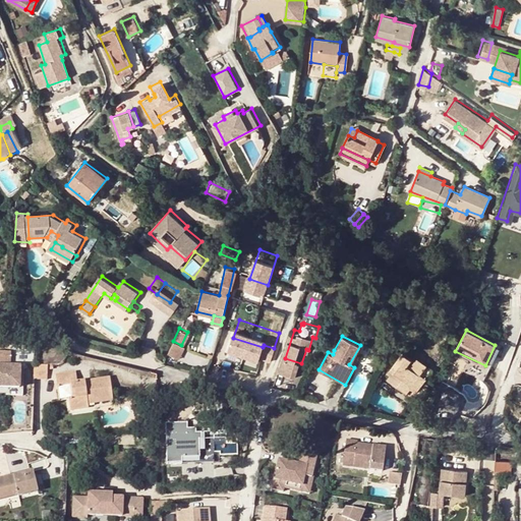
[(181,345),(173,341),(167,353),(176,358),(183,346),(181,345)]
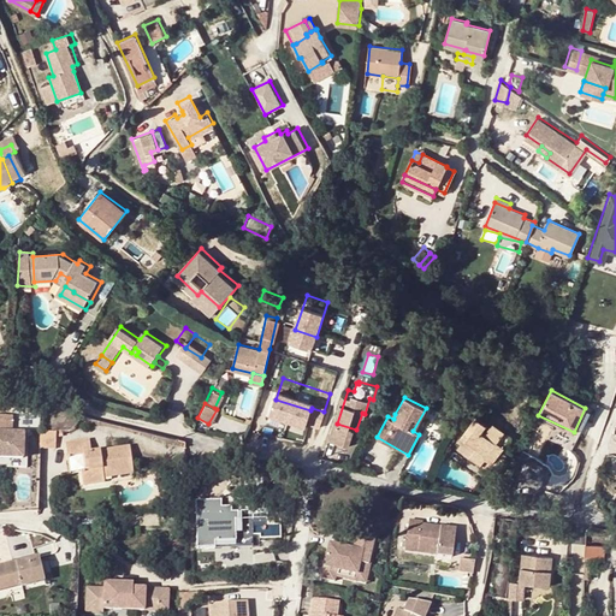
[(0,456),(22,457),(22,434),(12,433),(12,416),(0,415),(0,456)]
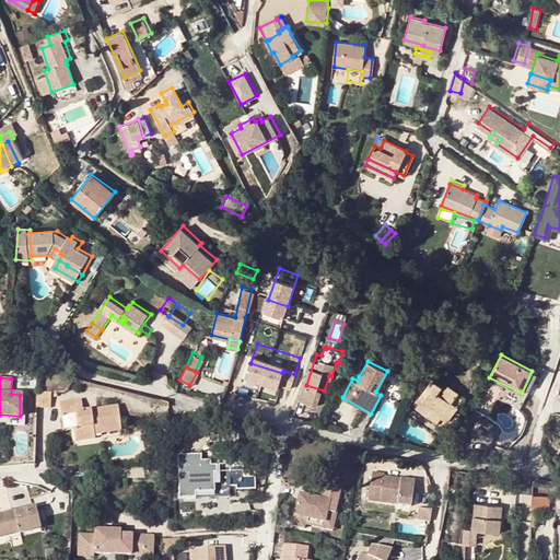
[(432,413),(439,418),(451,403),(440,395),(443,388),(442,387),(431,380),(415,401),(418,404),(423,408),(421,412),(428,418),(432,413)]
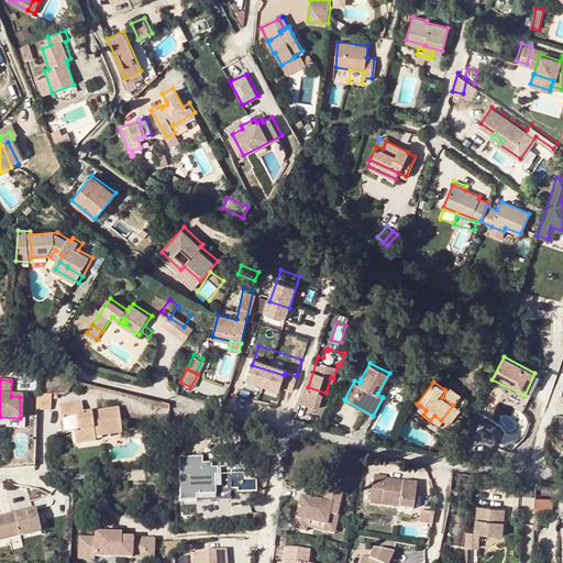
[(453,405),(459,409),(465,400),(446,386),(444,389),(445,390),(442,397),(453,405)]
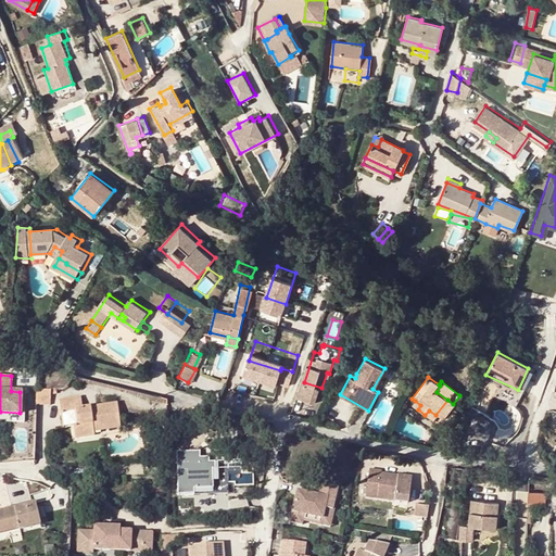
[(49,389),(35,388),(35,404),(49,405),(49,389)]
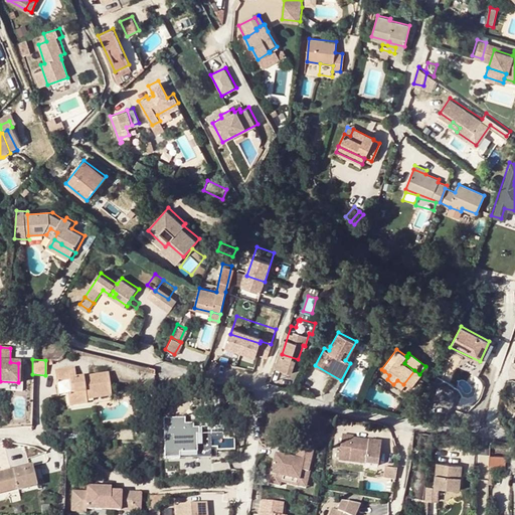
[(155,379),(158,367),(121,361),(119,372),(155,379)]
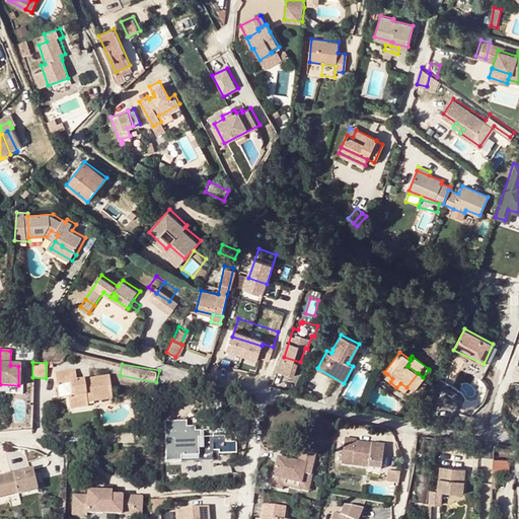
[(91,395),(109,393),(107,374),(76,379),(74,369),(55,372),(56,378),(56,382),(68,380),(70,395),(67,395),(69,408),(87,405),(86,401),(85,396),(85,393),(91,392),(91,395)]
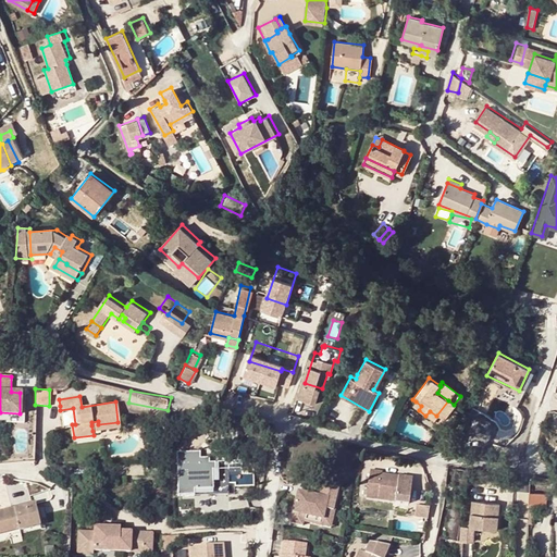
[(454,405),(448,400),(436,416),(442,420),(454,405)]
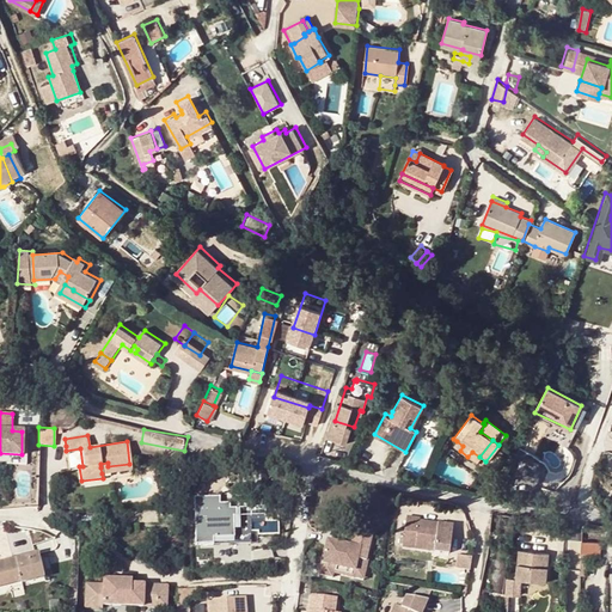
[(44,499),(43,450),(32,450),(32,464),(20,464),(20,499),(44,499)]
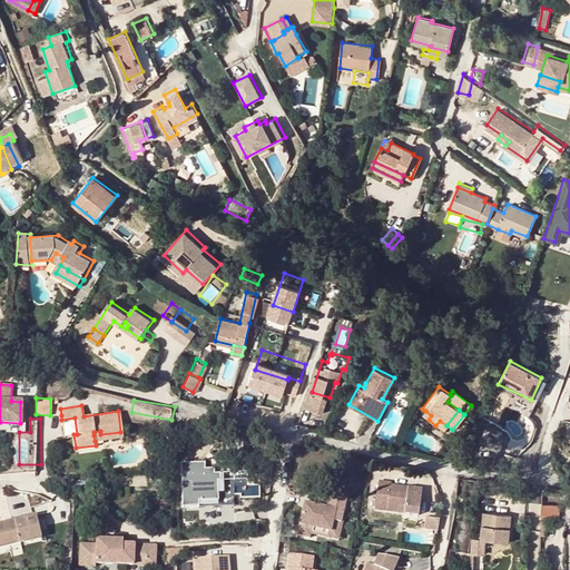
[(443,431),(446,425),(440,421),(435,425),(443,431)]
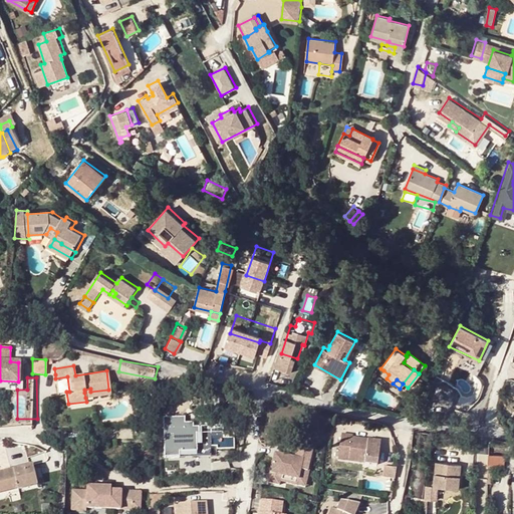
[(145,387),(145,396),(155,396),(155,387),(145,387)]
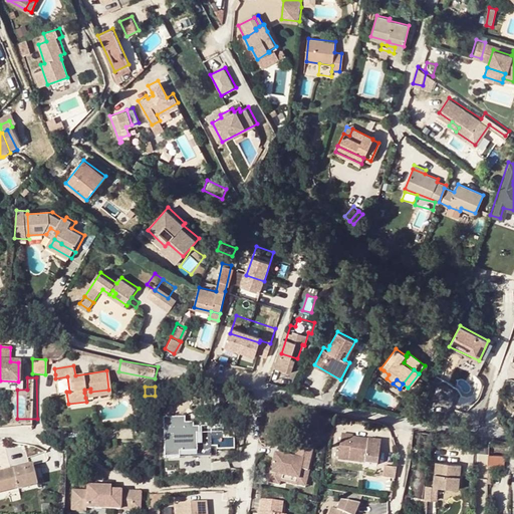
[(84,393),(85,398),(109,394),(108,390),(90,392),(84,393)]
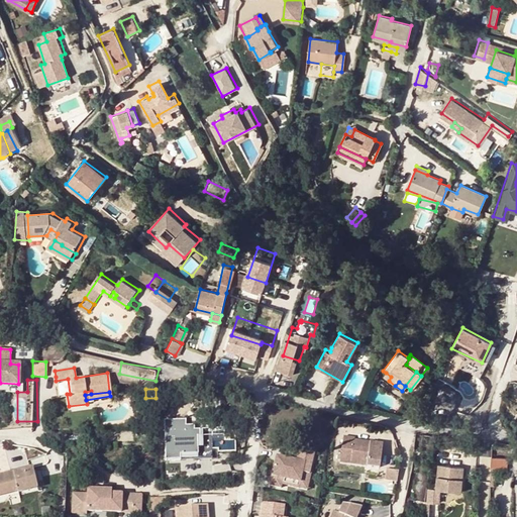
[(185,416),(164,416),(165,456),(180,456),(180,451),(197,451),(197,433),(200,433),(199,426),(194,426),(194,422),(186,422),(185,416)]
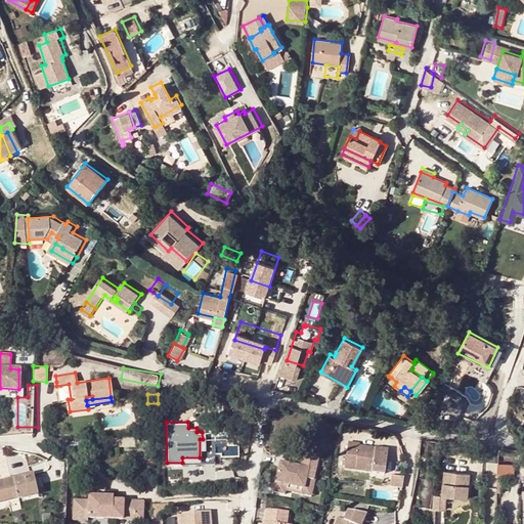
[(346,468),(373,473),(386,474),(389,450),(360,446),(360,443),(350,442),(346,468)]
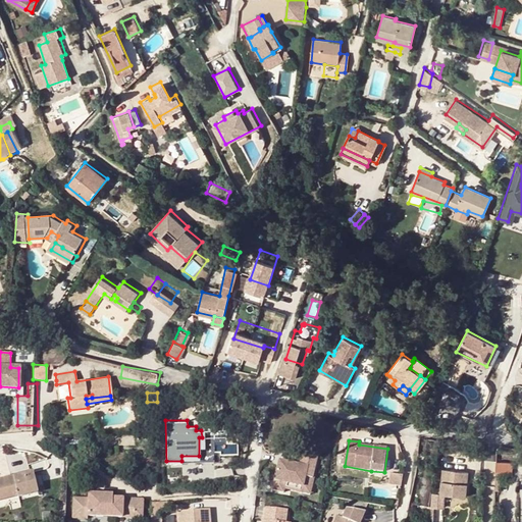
[(300,468),(301,465),(285,460),(277,483),(290,484),(316,488),(318,481),(316,481),(322,460),(308,456),(305,466),(304,469),(300,468)]
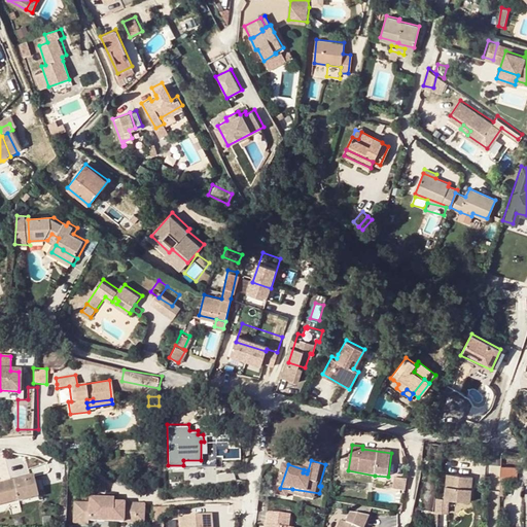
[(500,476),(504,476),(517,477),(517,467),(517,465),(501,465),(500,476)]
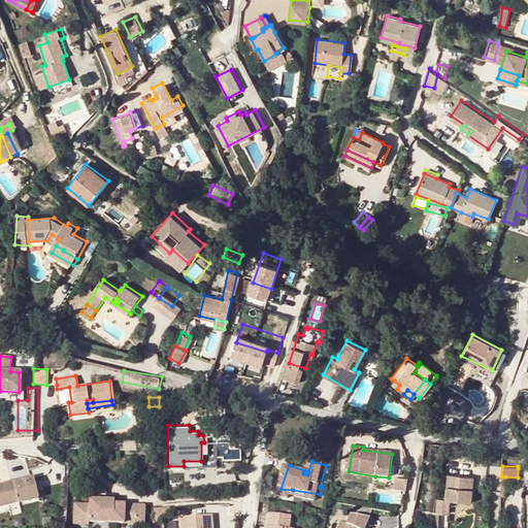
[(0,499),(17,495),(18,501),(38,496),(33,474),(10,481),(5,482),(0,483),(0,499)]
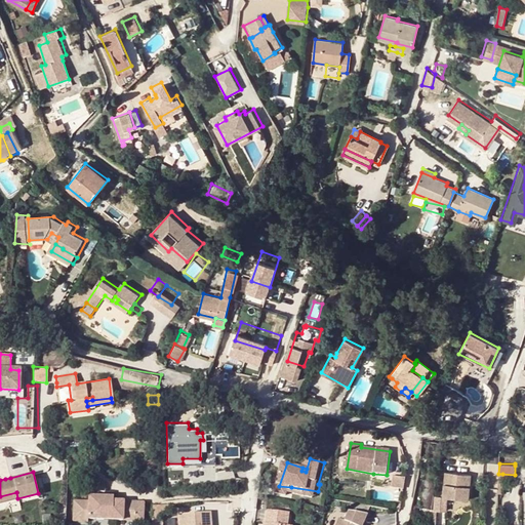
[(469,474),(443,472),(442,495),(446,495),(468,497),(469,474)]
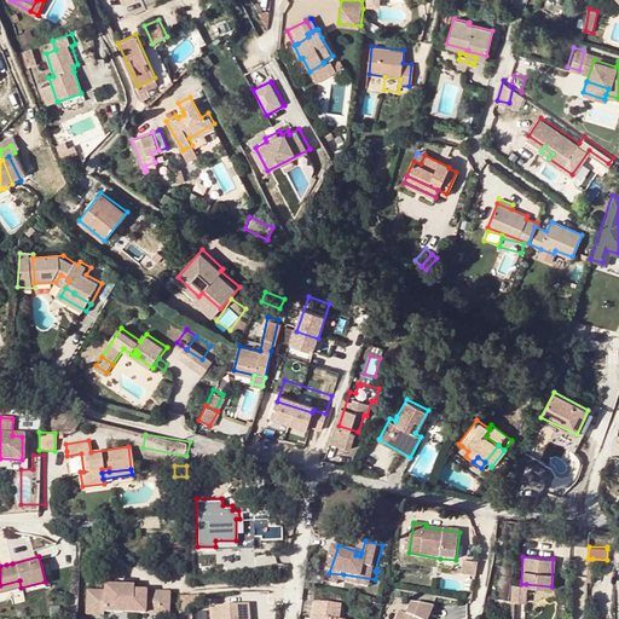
[(455,568),(456,560),(440,559),(439,566),(455,568)]
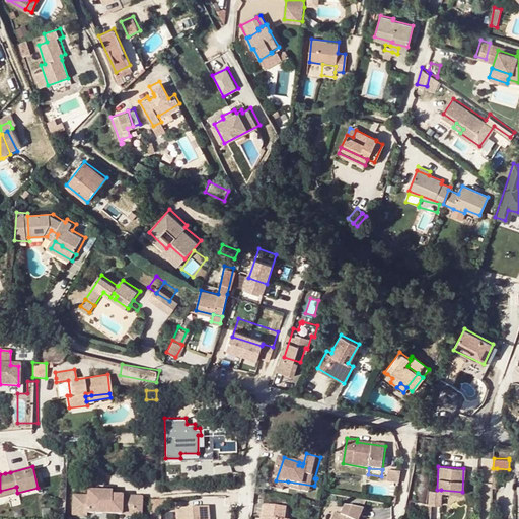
[(103,471),(88,471),(88,485),(97,485),(103,485),(103,471)]
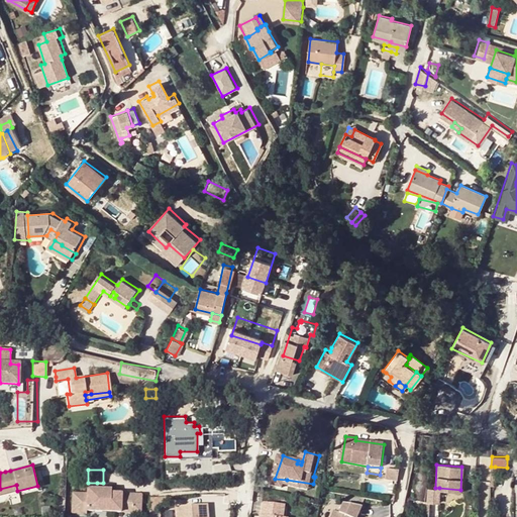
[(398,472),(384,470),(383,480),(396,483),(398,472)]
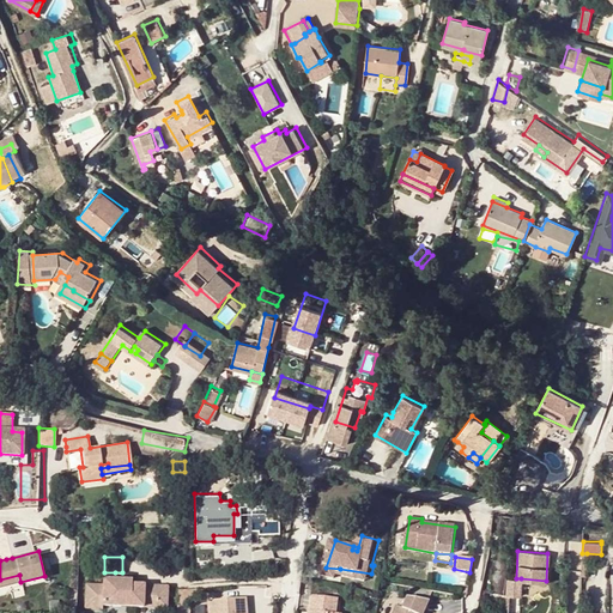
[(338,576),(340,569),(326,568),(323,575),(337,578),(338,576)]
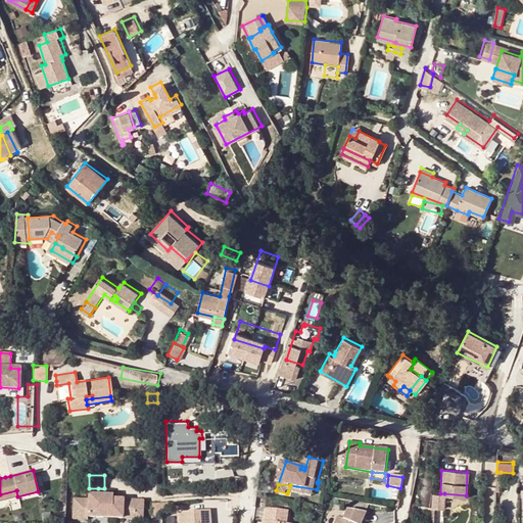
[(290,485),(288,491),(314,498),(316,490),(307,488),(307,490),(290,485)]
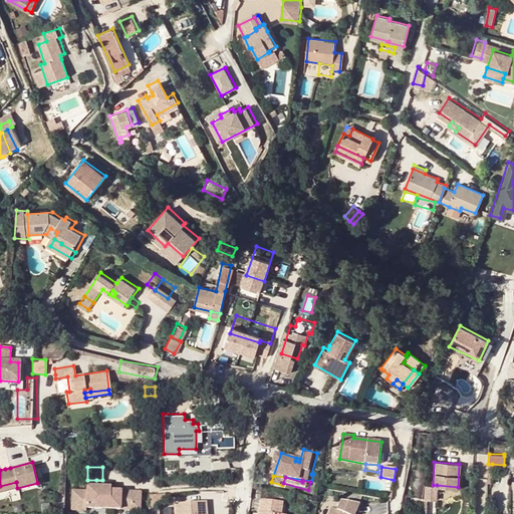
[(0,492),(17,488),(16,482),(0,486),(0,492)]
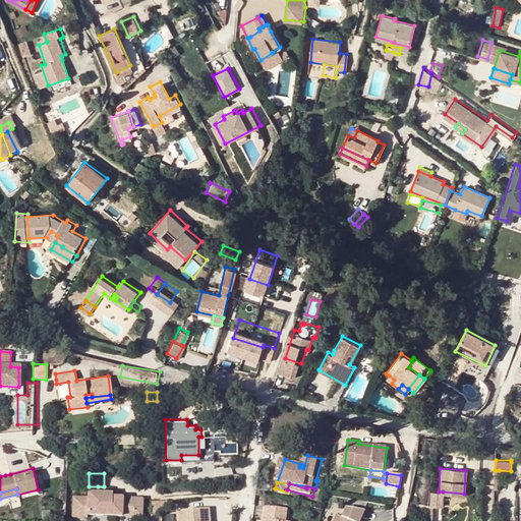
[(73,496),(72,509),(88,509),(88,514),(134,515),(142,515),(142,510),(142,497),(112,496),(112,491),(98,491),(89,491),(88,497),(73,496)]
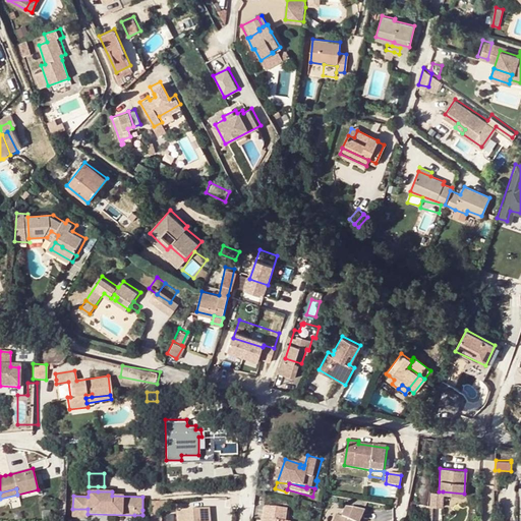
[(442,506),(443,491),(439,491),(431,491),(431,505),(442,506)]
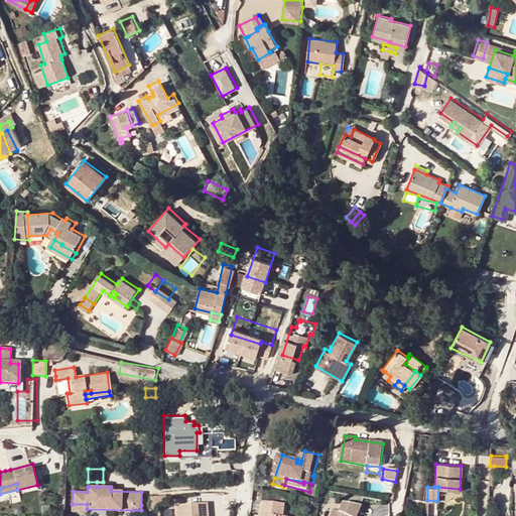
[(184,502),(175,503),(175,515),(206,515),(207,515),(209,515),(207,500),(189,502),(189,504),(184,504),(184,502)]
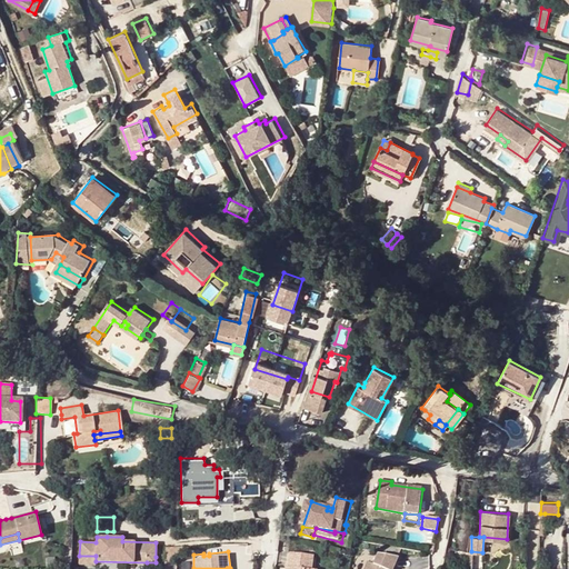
[(313,568),(316,556),(293,552),(291,566),(289,566),(288,568),(313,568)]
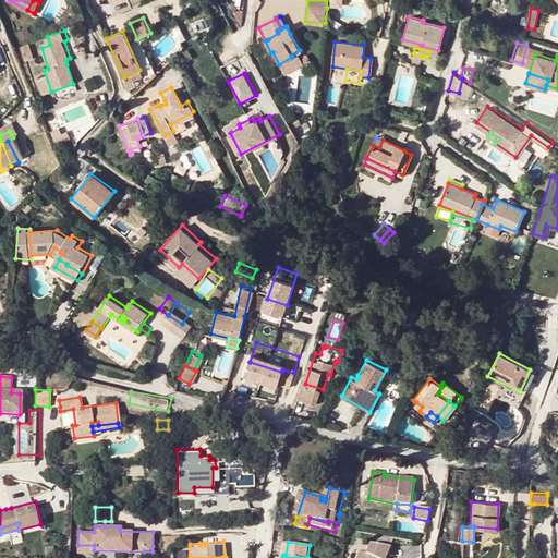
[(377,557),(378,557),(379,557),(383,557),(389,545),(371,542),(366,552),(361,550),(356,557),(377,557)]
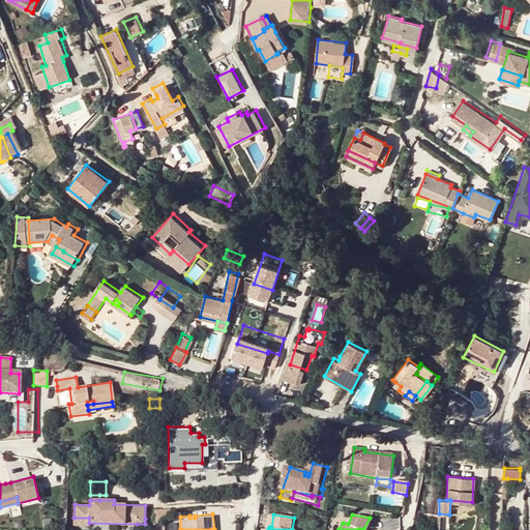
[(153,529),(163,529),(165,518),(156,517),(153,529)]
